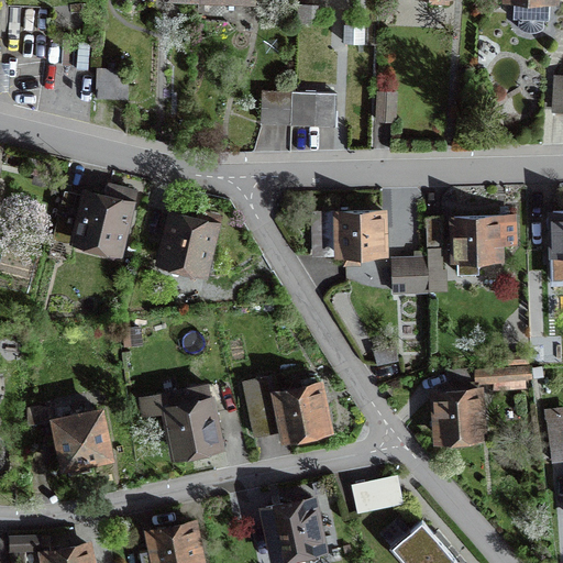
[(317,8),(298,6),(297,20),(316,21),(317,8)]
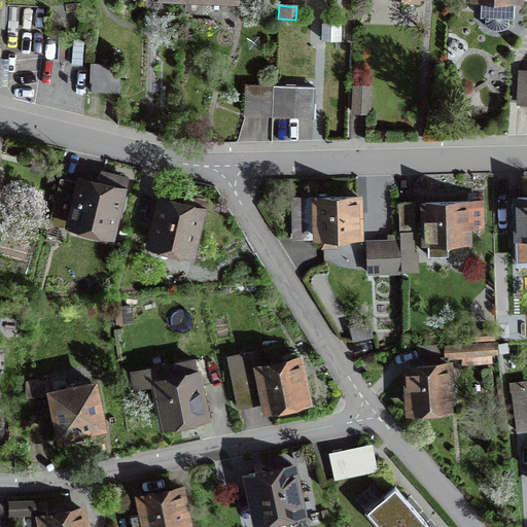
[(119,65),(91,64),(91,90),(119,91),(119,65)]
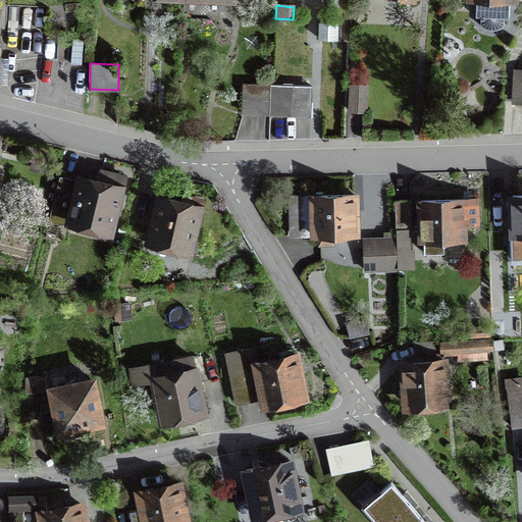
[(269,85),(244,83),(242,112),(268,113),(269,85)]
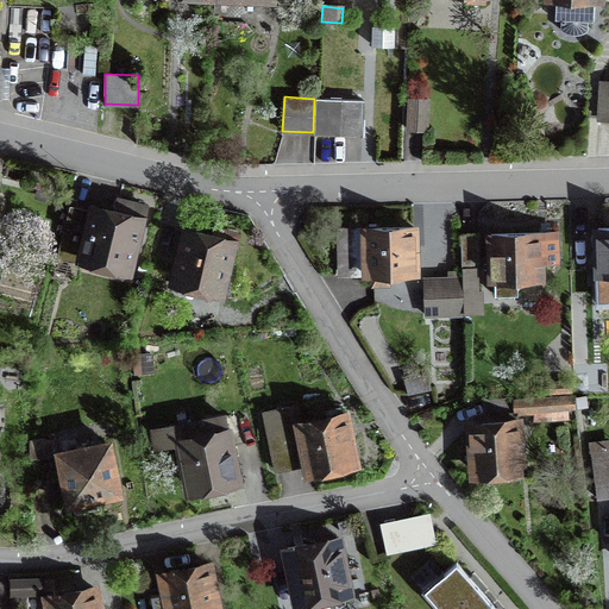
[(316,98),(316,132),(340,133),(362,135),(363,100),(341,99),(316,98)]
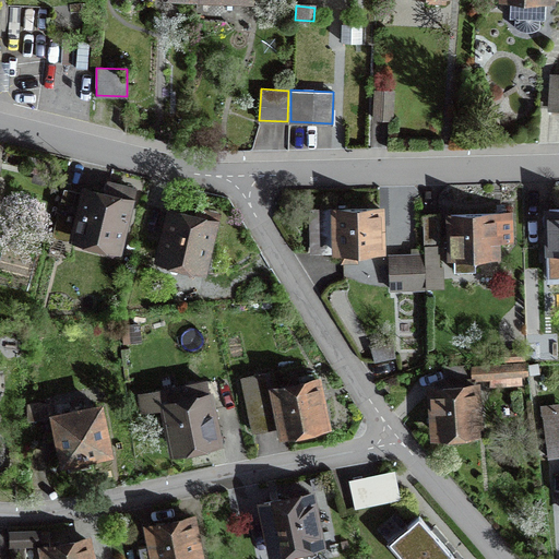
[(393,92),(376,91),(375,118),(392,119),(393,92)]
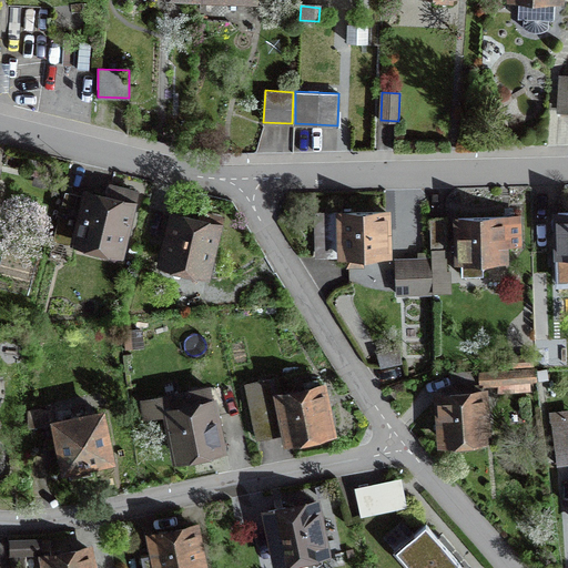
[(27,169),(44,173),(48,161),(30,156),(27,169)]
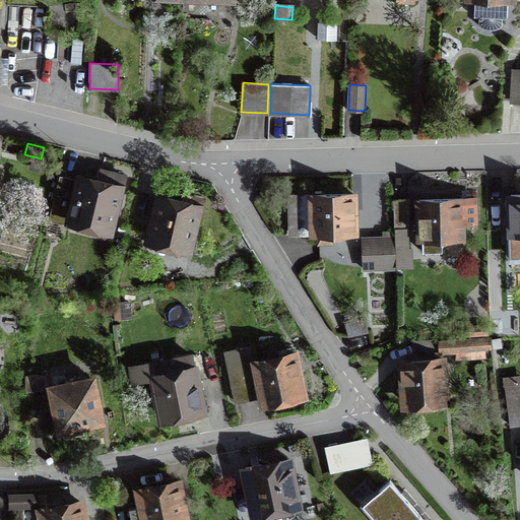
[(104,183),(80,177),(70,224),(107,234),(123,175),(107,171),(104,183)]
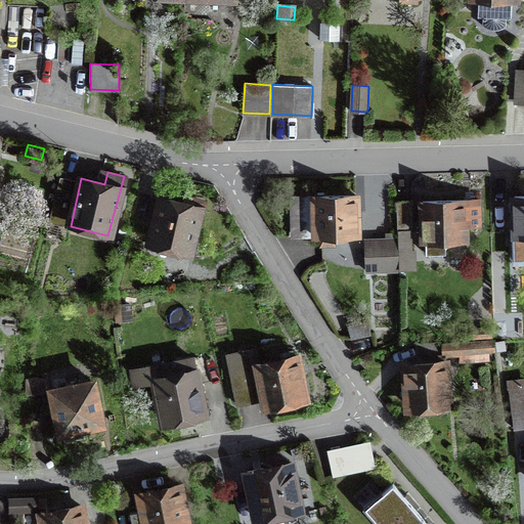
[(71,178),(60,176),(57,188),(68,191),(71,178)]
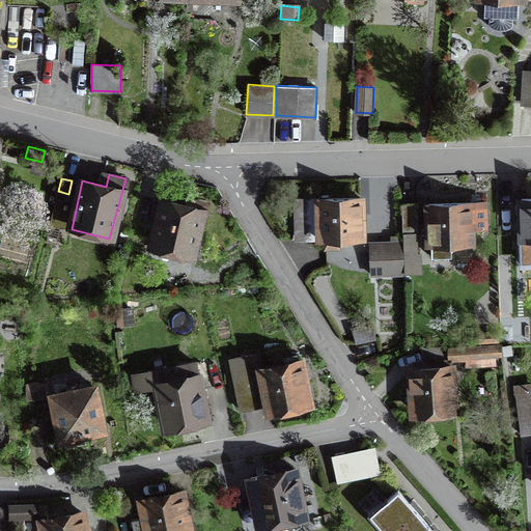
[(361,198),(295,199),(296,226),(305,226),(305,240),(325,239),(325,247),(338,247),(338,239),(362,239),(361,198)]
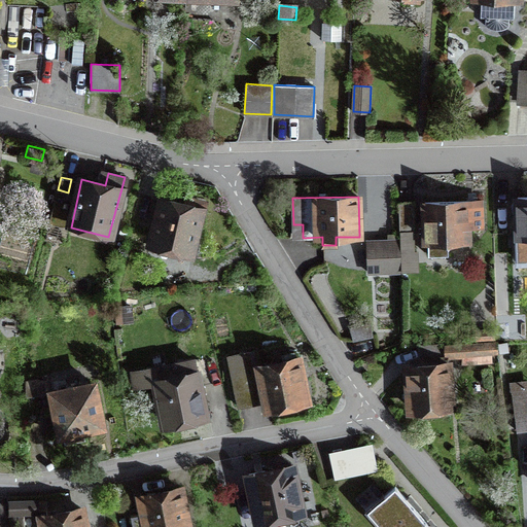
[(526,197),(518,198),(519,235),(517,235),(518,260),(526,259),(526,197)]
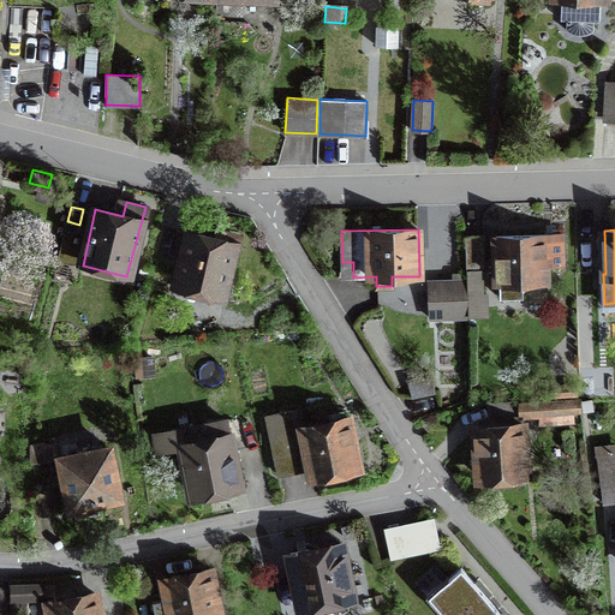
[(220,299),(237,237),(221,232),(219,240),(187,232),(175,288),(220,299)]
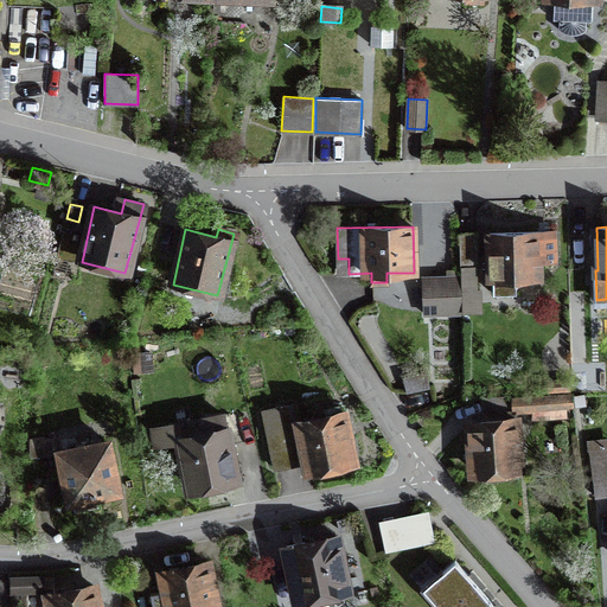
[(556,261),(555,231),(490,234),(491,279),(493,279),(493,294),(516,294),(516,279),(538,278),(538,261),(556,261)]
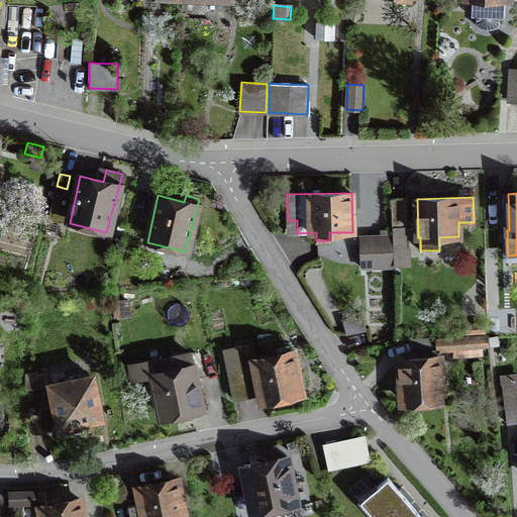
[(392,227),(393,227),(406,226),(405,198),(391,199),(392,227)]
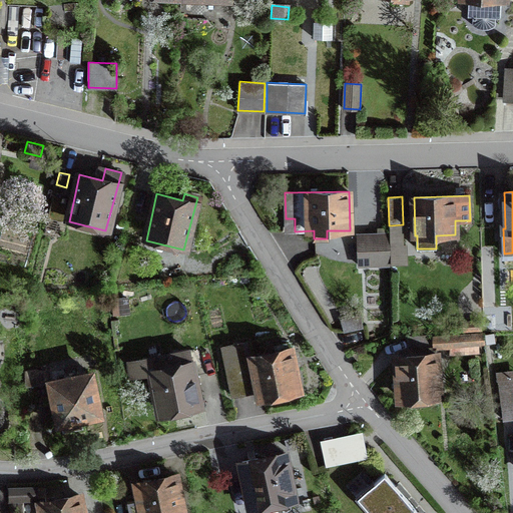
[(69,221),(71,206),(51,201),(44,231),(63,236),(67,220),(69,221)]
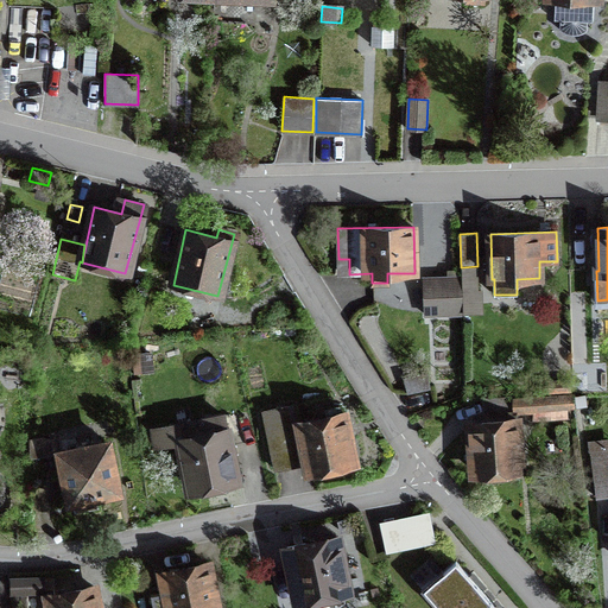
[(477,266),(462,267),(463,312),(479,311),(477,290),(477,266)]
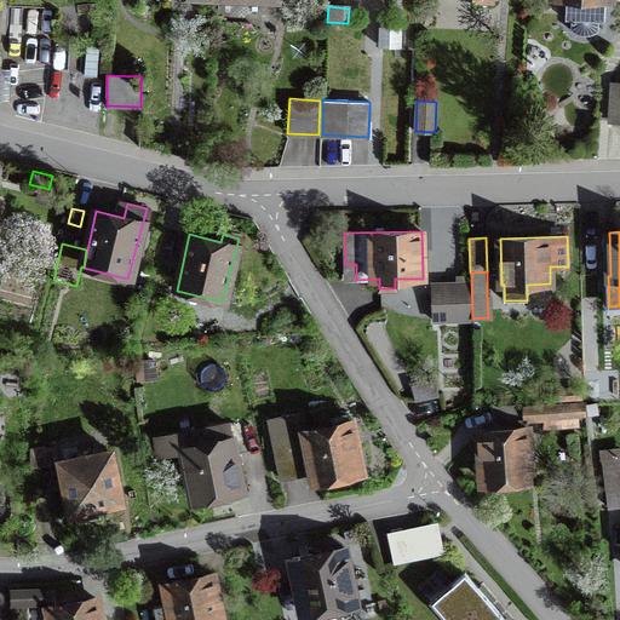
[(434,320),(470,319),(469,282),(432,283),(434,320)]
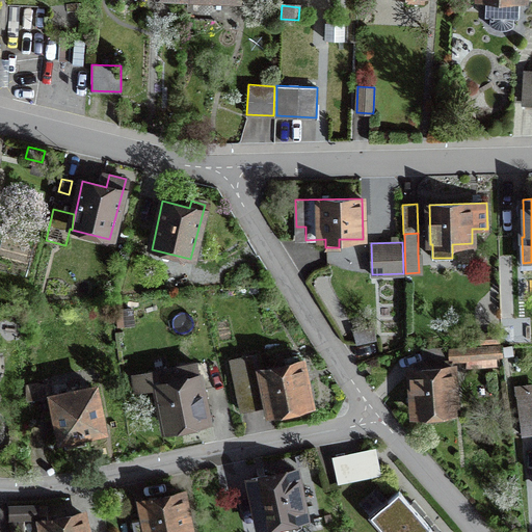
[(356,343),(375,340),(374,325),(353,329),(356,343)]
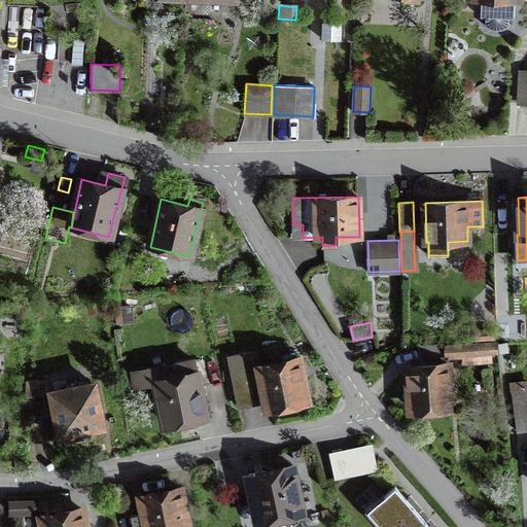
[(495,339),(495,329),(479,330),(480,340),(495,339)]
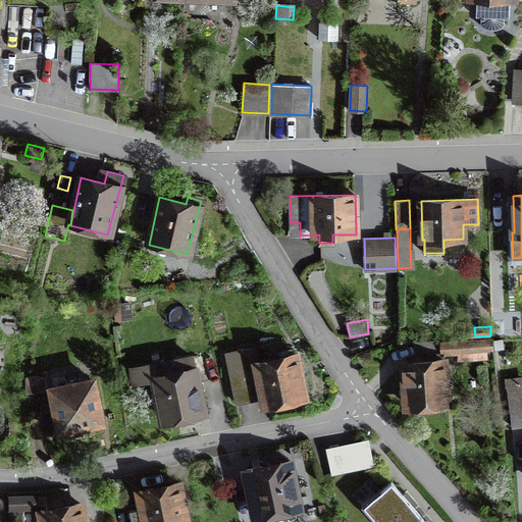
[(458,352),(459,360),(485,357),(484,347),(492,346),(491,336),(440,342),(441,352),(446,351),(446,353),(458,352)]
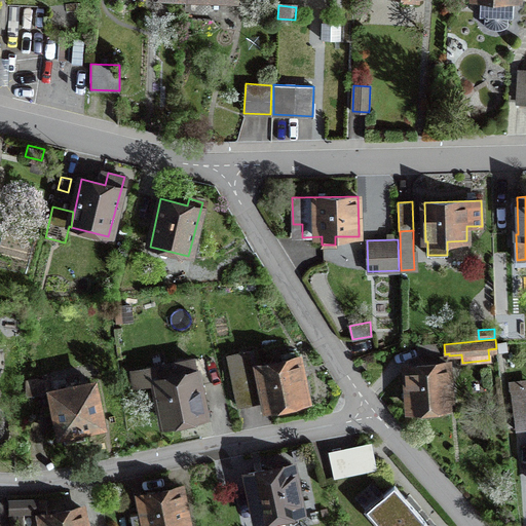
[(237,406),(265,401),(258,366),(255,350),(227,355),(237,406)]
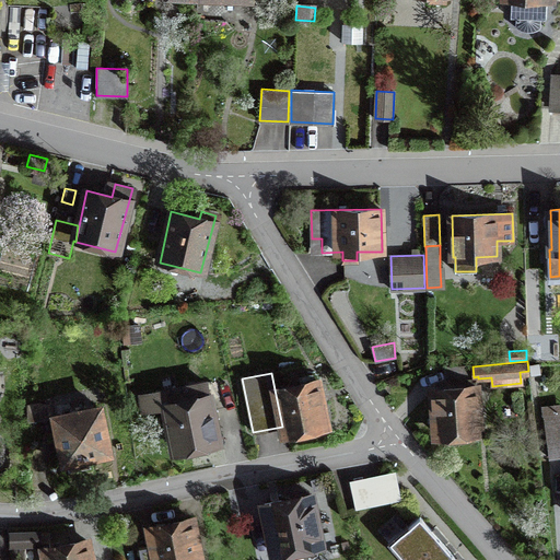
[(301,385),(275,389),(282,427),(283,432),(326,423),(317,382),(312,374),(300,376),(301,385)]
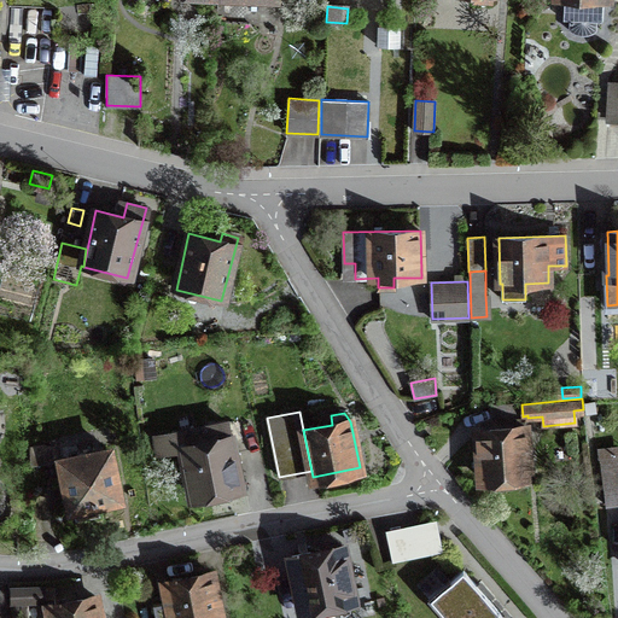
[(192,495),(240,485),(227,421),(186,430),(190,445),(182,447),(192,495)]
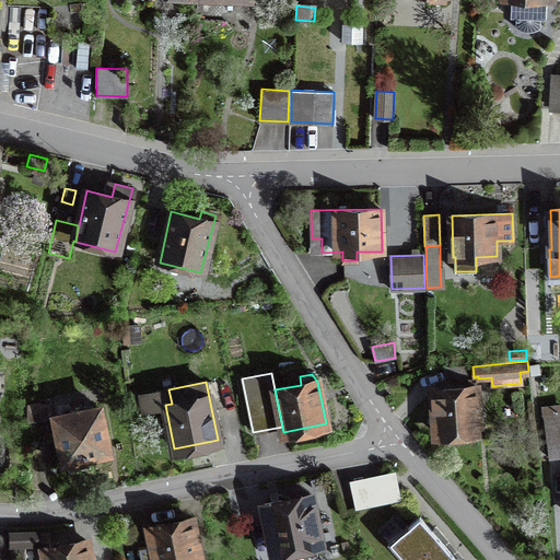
[(479,430),(476,387),(432,391),(435,433),(479,430)]
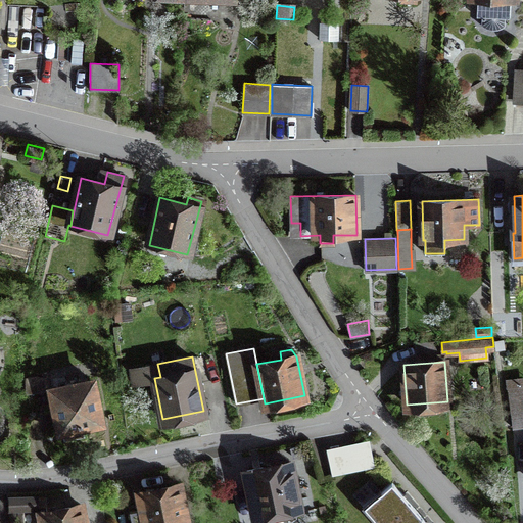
[(160,377),(157,364),(132,369),(135,383),(154,378),(160,377)]
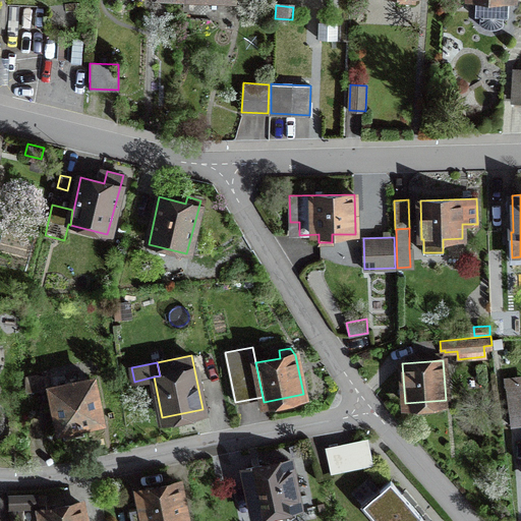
[(26,391),(52,388),(66,385),(64,374),(51,377),(36,375),(26,377),(26,391)]
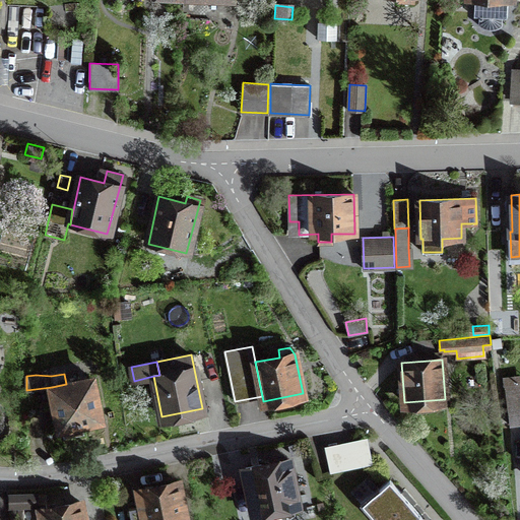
[(92,379),(66,384),(52,387),(60,427),(62,427),(64,436),(83,433),(81,423),(101,418),(92,379)]
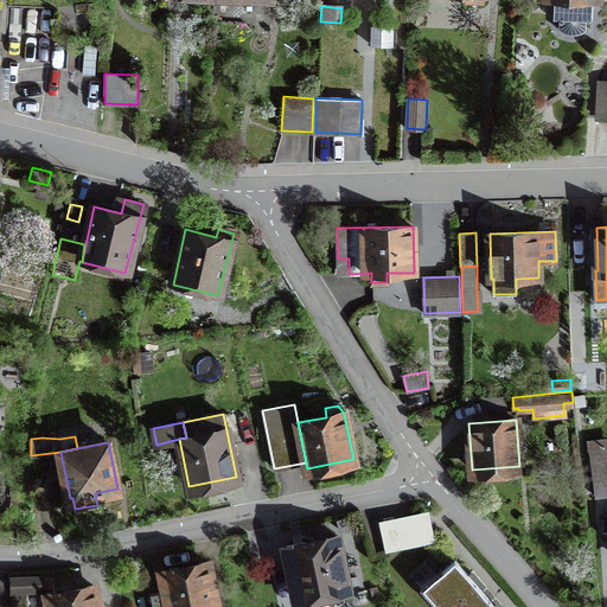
[(600,512),(606,511),(606,451),(593,453),(600,512)]
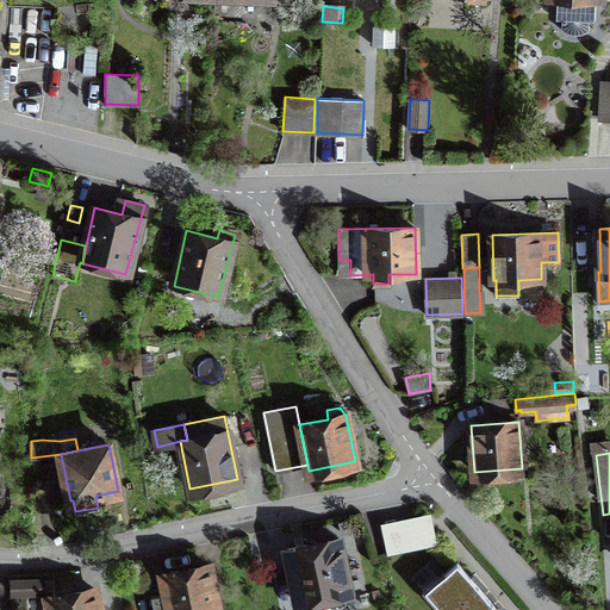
[(384,524),(388,552),(434,542),(429,516),(384,524)]
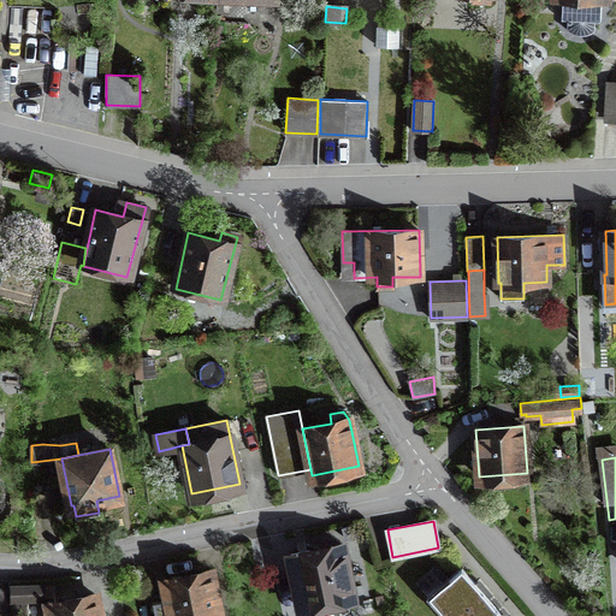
[(314,550),(290,555),(301,609),(353,598),(342,544),(314,550)]
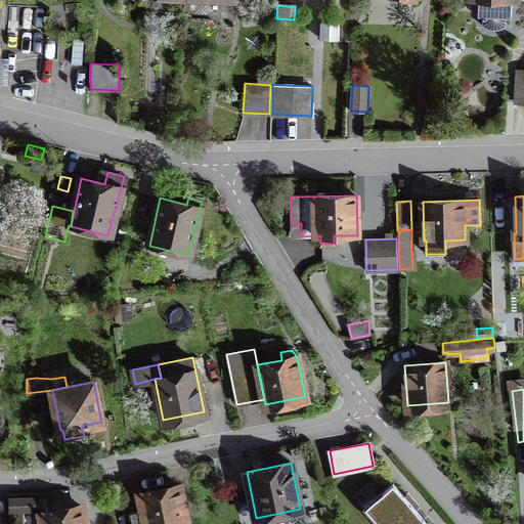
[(423,523),(426,521),(393,483),(368,504),(380,516),(376,519),(379,523),(423,523)]
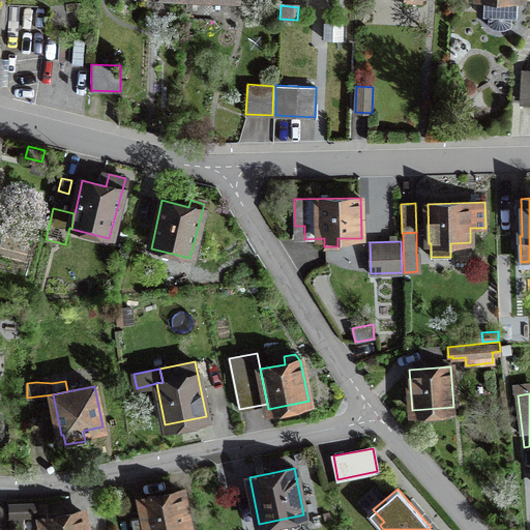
[(189,529),(181,492),(165,495),(141,500),(144,516),(131,519),(134,529),(189,529)]
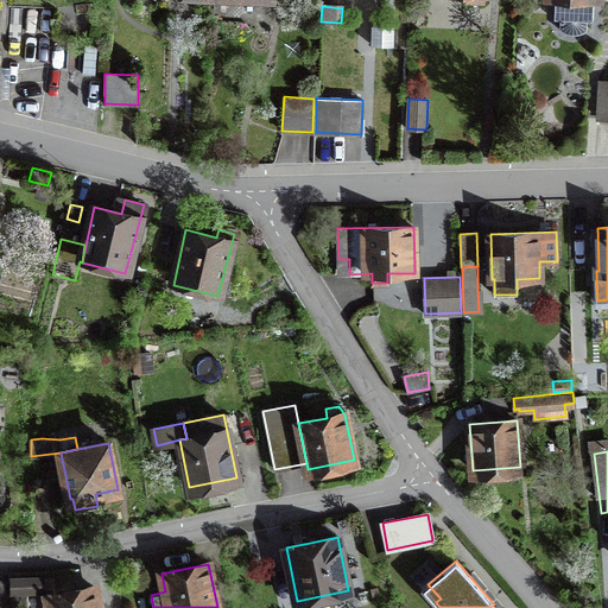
[(70,593),(48,596),(50,607),(97,607),(95,588),(70,593)]
